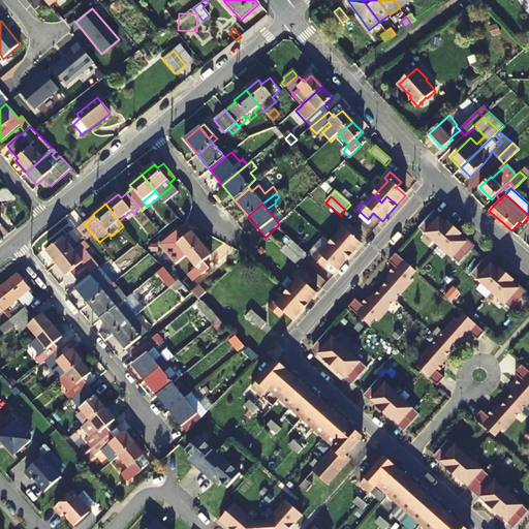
[(439,246),(455,228),(447,222),(445,224),(432,213),(418,228),(439,246)]
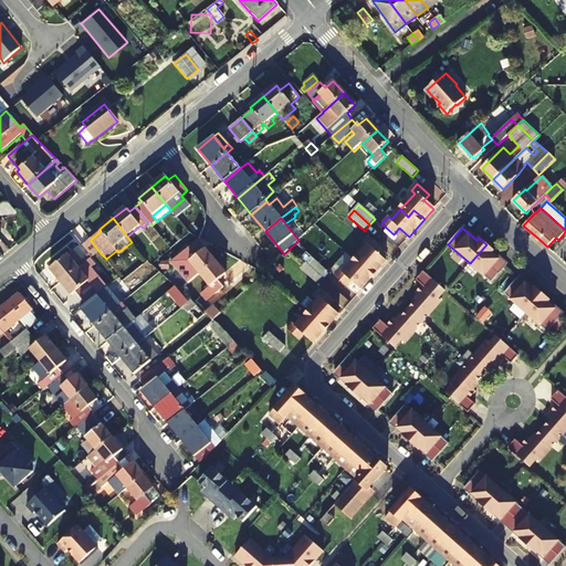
[(565,257),(565,255),(565,234),(564,233),(558,240),(554,247),(565,257)]
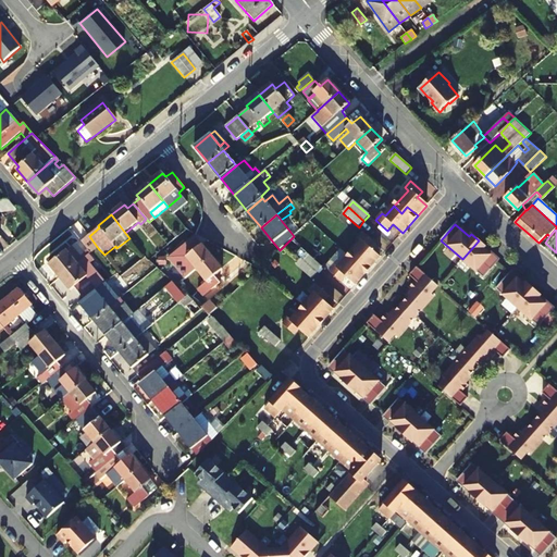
[(380,259),(370,250),(375,244),(363,234),(358,240),(361,243),(347,259),(355,265),(360,260),(370,269),(380,259)]
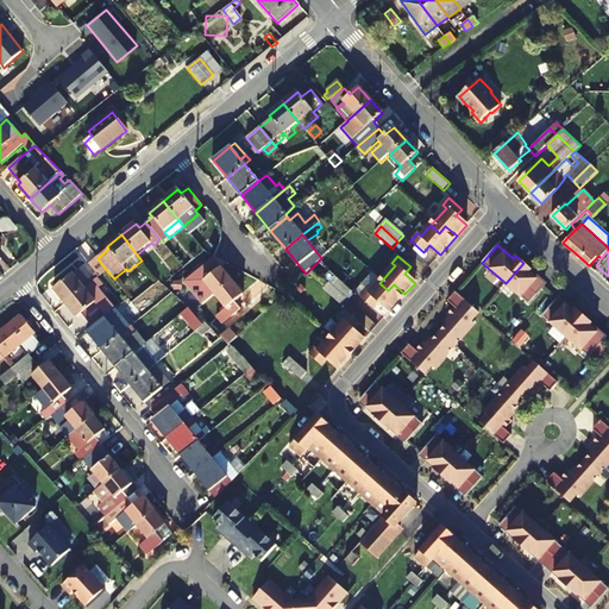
[(88,280),(80,270),(74,274),(73,274),(54,290),(67,305),(99,278),(107,271),(98,258),(89,264),(96,272),(92,276),(88,280)]
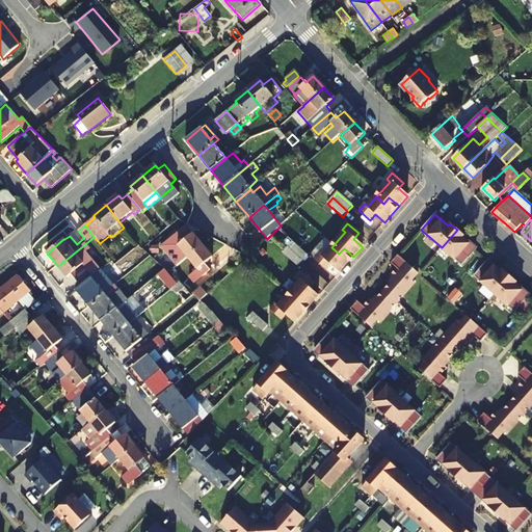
[(463,236),(457,230),(442,247),(461,266),(475,249),(462,238),(463,236)]
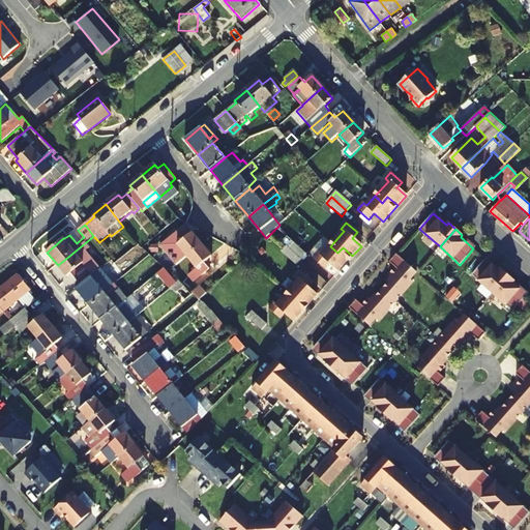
[(69,235),(77,243),(80,240),(72,232),(69,235)]
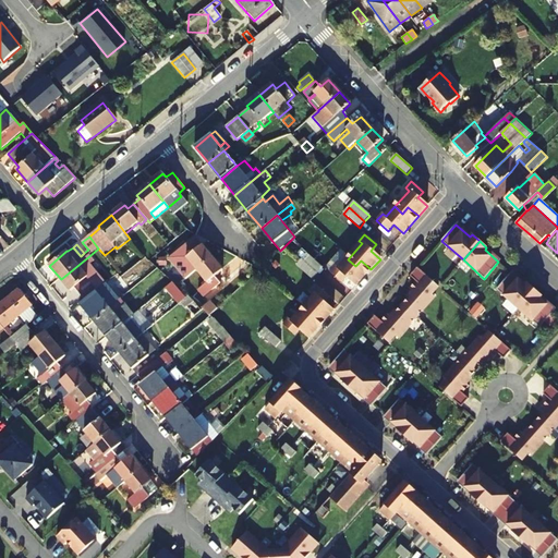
[(196,271),(213,258),(203,245),(186,258),(196,271)]
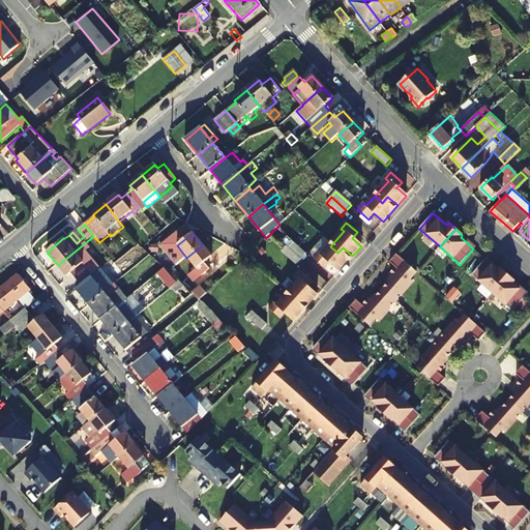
[(291,241),(287,246),(301,261),(306,256),(291,241)]
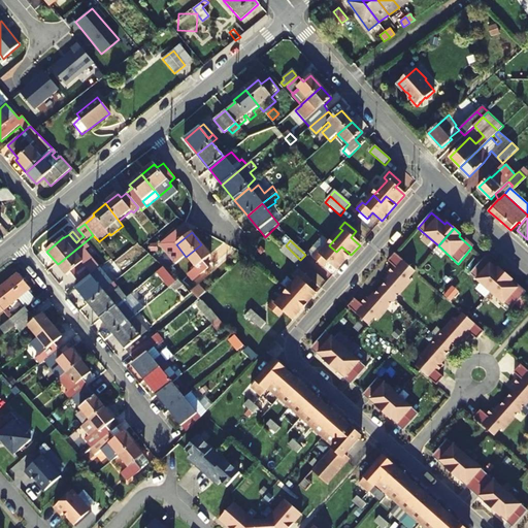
[(87,251),(91,246),(86,241),(58,264),(67,275),(70,272),(80,285),(91,276),(100,268),(87,251)]
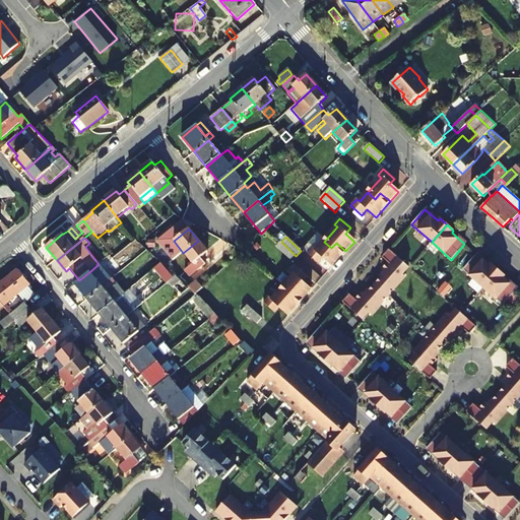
[(200,258),(207,252),(198,241),(183,253),(193,264),(189,267),(195,273),(205,265),(200,258)]
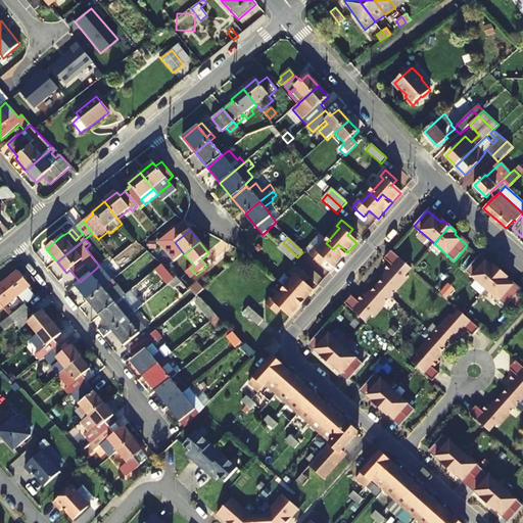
[(297,257),(283,243),(278,249),(293,263),(297,257)]
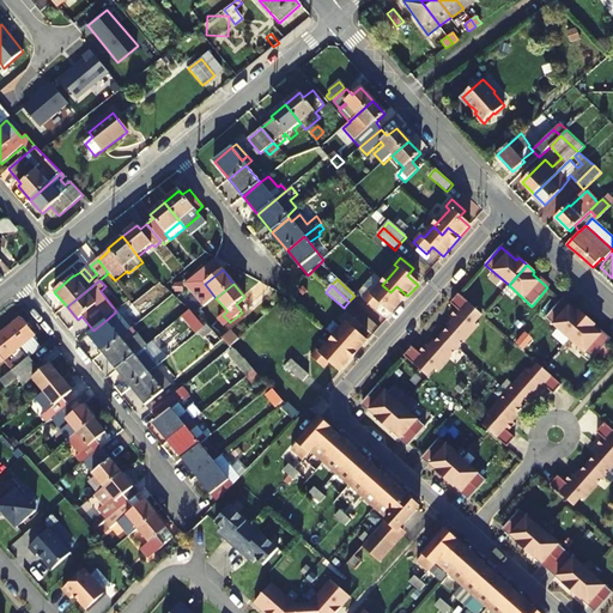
[(396,286),(390,292),(382,285),(372,296),(369,292),(362,299),(375,311),(381,304),(392,314),(407,296),(396,286)]
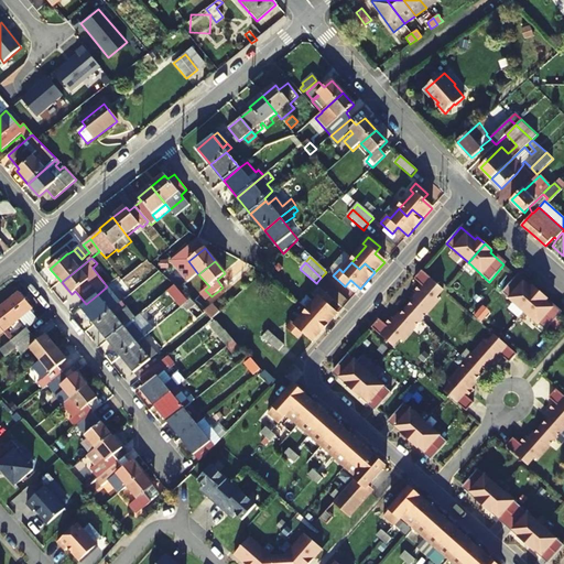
[(418,295),(407,308),(421,321),(438,300),(436,297),(443,290),(422,271),(414,279),(421,284),(414,292),(418,295)]
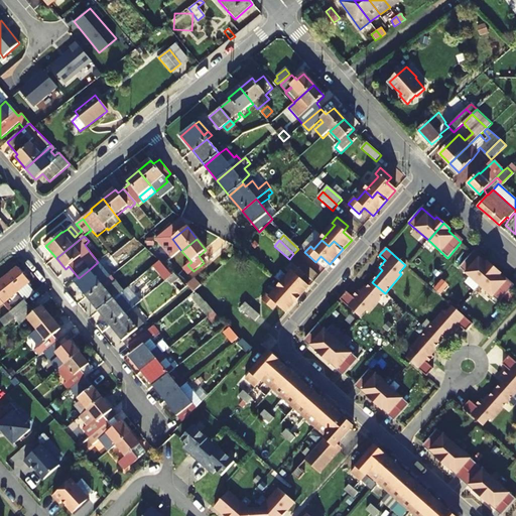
[(479,285),(494,268),(488,262),(486,264),(473,253),(459,268),(479,285)]
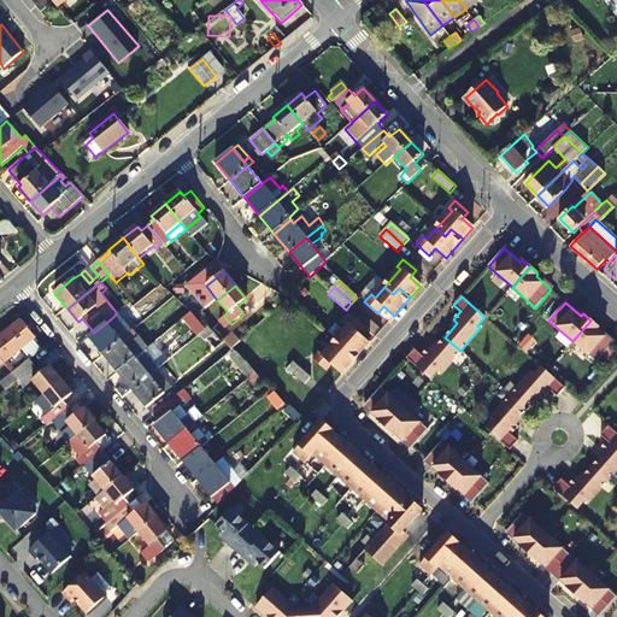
[(134,307),(130,304),(117,313),(106,323),(121,340),(130,334),(122,323),(124,321),(122,318),(134,307)]
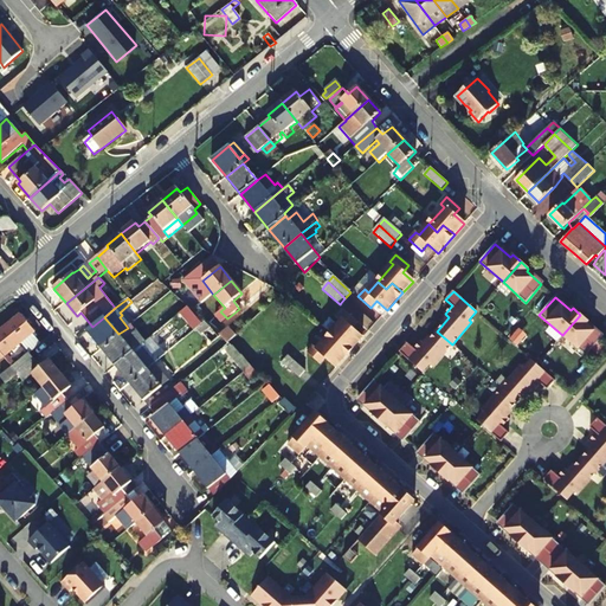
[(201,324),(187,308),(179,314),(194,331),(195,330),(201,324)]
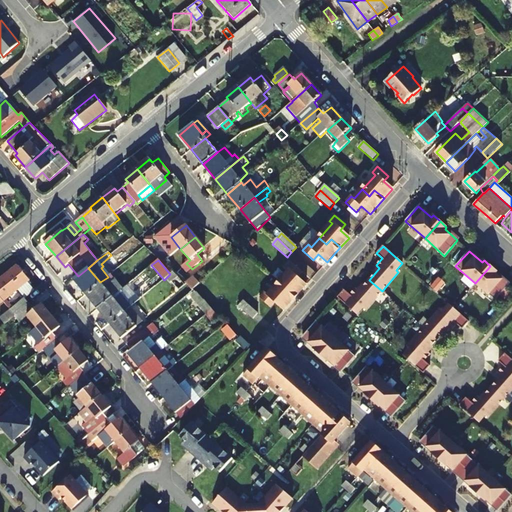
[(305,286),(297,278),(302,273),(291,263),(286,269),(288,272),(276,286),(283,292),(288,287),(298,295),(305,286)]
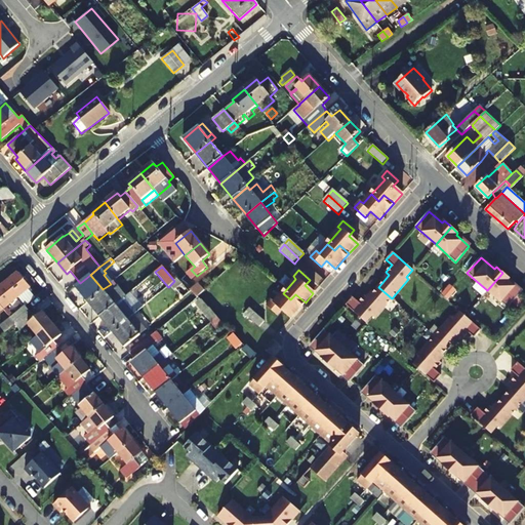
[(0,305),(3,309),(17,297),(25,306),(25,307),(35,298),(28,289),(30,287),(17,273),(0,286),(0,305)]
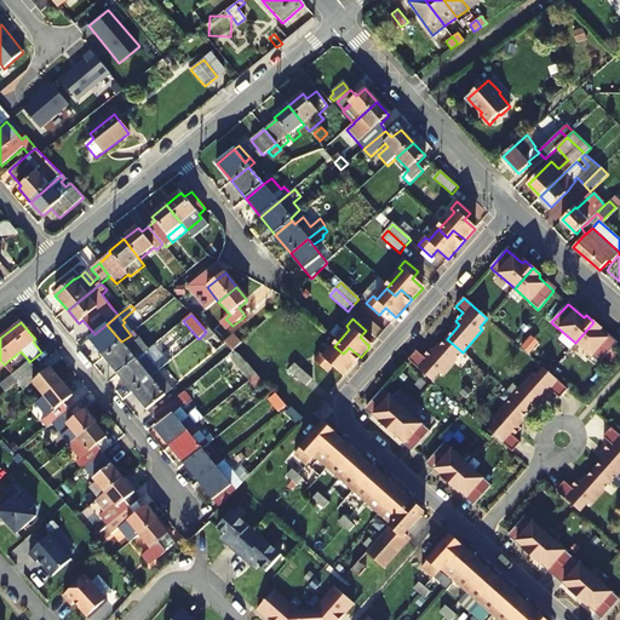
[(602,329),(593,322),(575,343),(600,363),(615,345),(600,332),(602,329)]
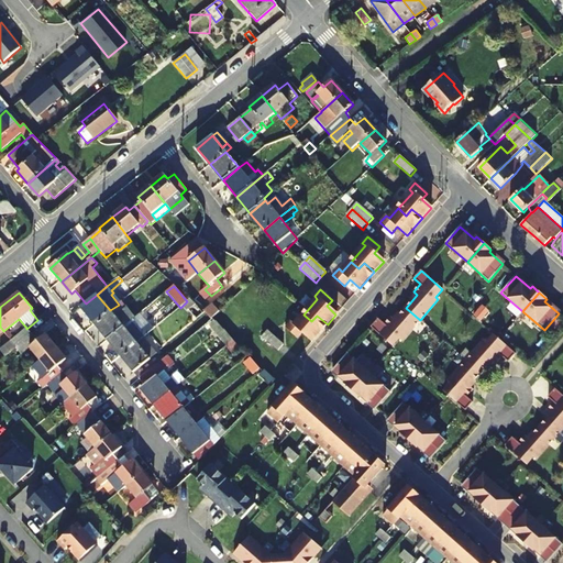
[(86,304),(81,307),(95,323),(110,310),(97,295),(86,304)]
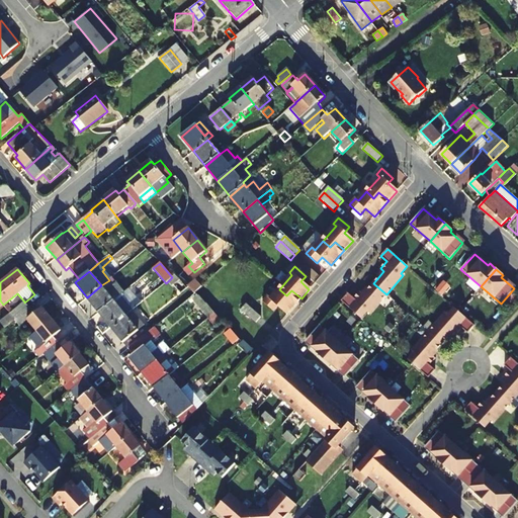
[(172,277),(167,282),(172,288),(174,287),(180,294),(187,289),(181,282),(174,275),(172,277)]
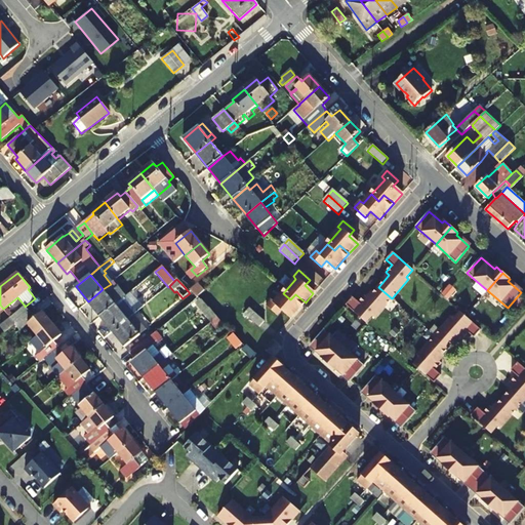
[(103,289),(88,301),(101,317),(116,305),(126,296),(114,281),(111,284),(103,289)]
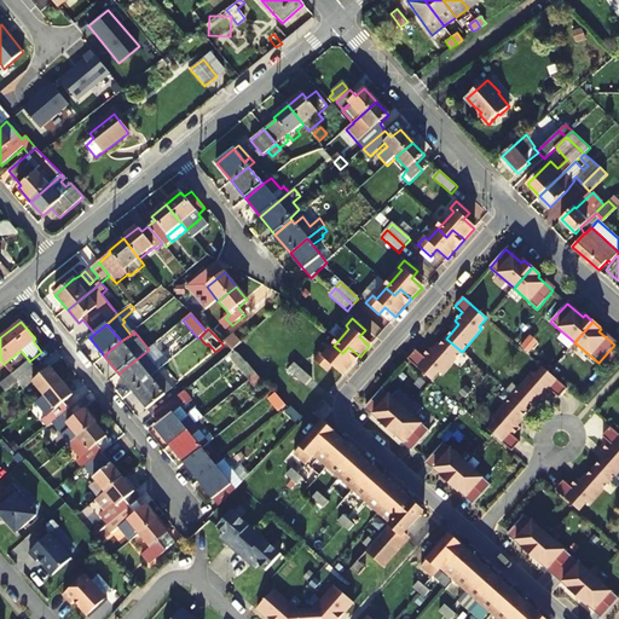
[(235,350),(241,342),(235,336),(225,343),(232,351),(235,350)]
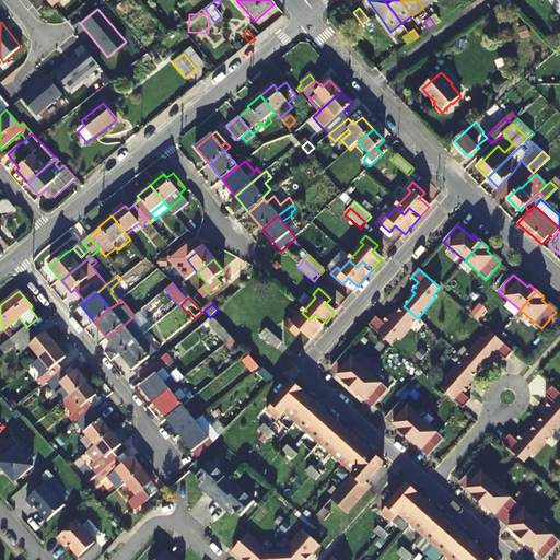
[(418,318),(404,306),(393,318),(388,315),(382,323),(376,317),(369,325),(389,343),(396,336),(399,339),(418,318)]
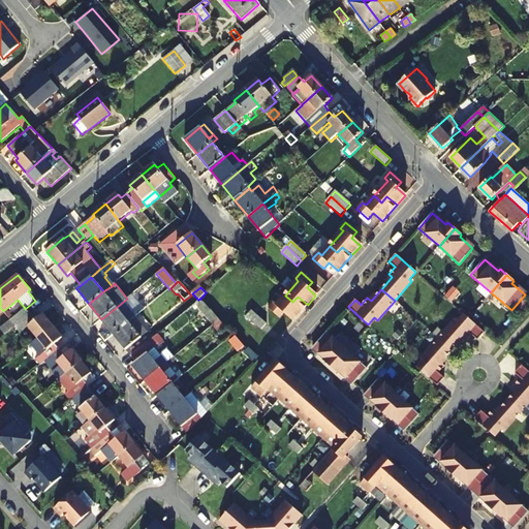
[(152,291),(144,299),(149,306),(158,299),(152,291)]
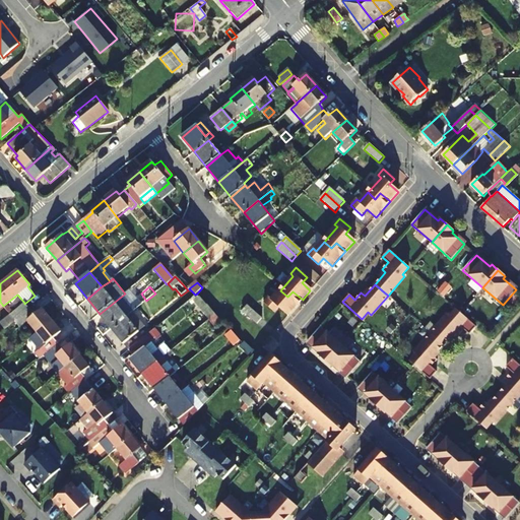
[(263,303),(274,313),(279,307),(288,315),(303,300),(293,291),(287,297),(280,290),(272,300),(269,297),(263,303)]
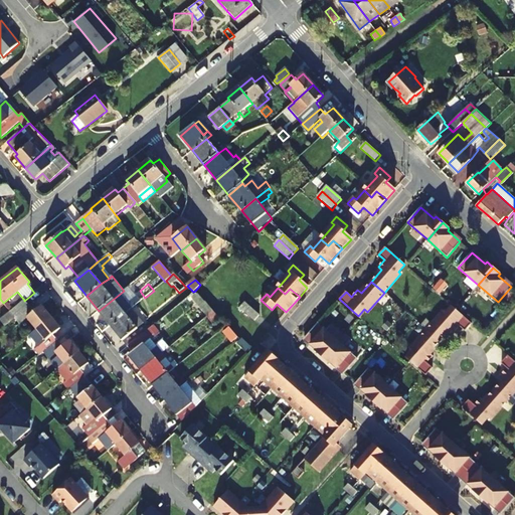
[(186,312),(196,304),(206,317),(213,312),(206,304),(199,296),(197,294),(196,295),(193,292),(183,301),(180,304),(186,312)]
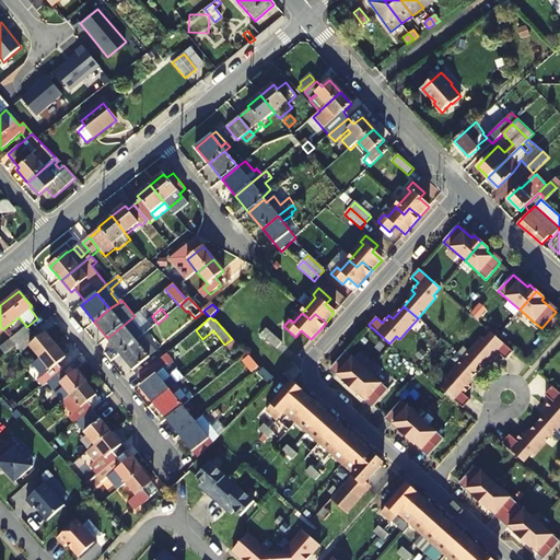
[(143,336),(153,327),(149,322),(141,328),(135,321),(126,327),(124,325),(107,338),(120,353),(143,336)]
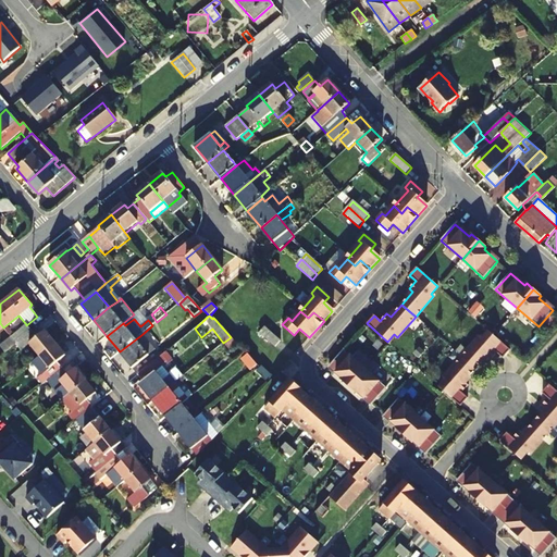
[(280,341),(264,326),(259,332),(274,347),(280,341)]
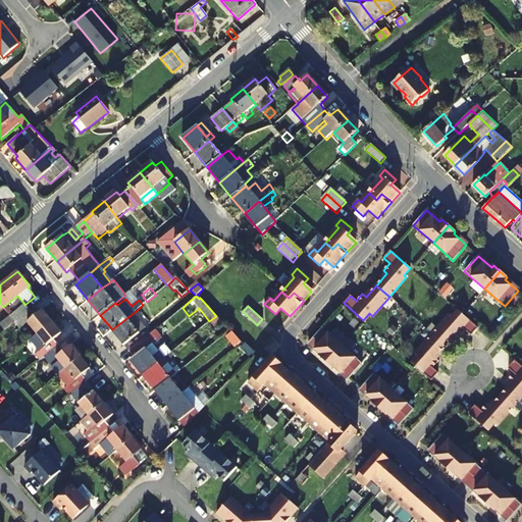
[(37,334),(52,322),(43,310),(35,317),(30,311),(15,322),(14,322),(19,328),(28,322),(37,334)]
